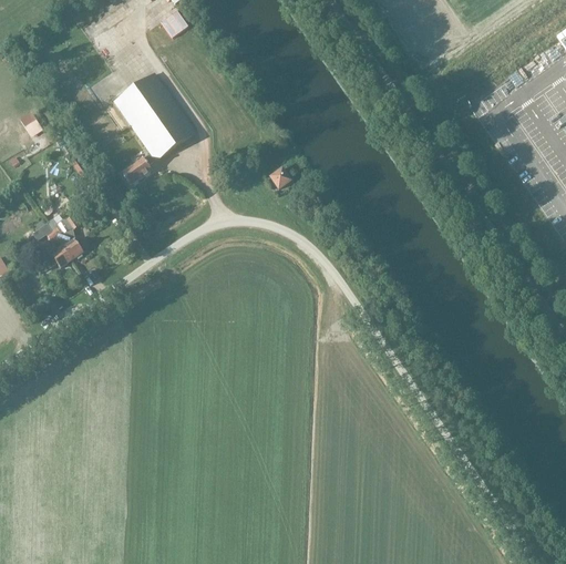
[(78,21),(85,17),(79,7),(72,12),(78,21)]
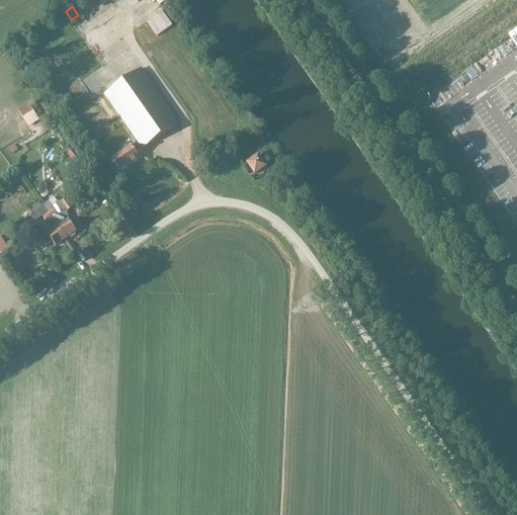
[(161,7),(136,25),(148,41),(173,23),(161,7)]
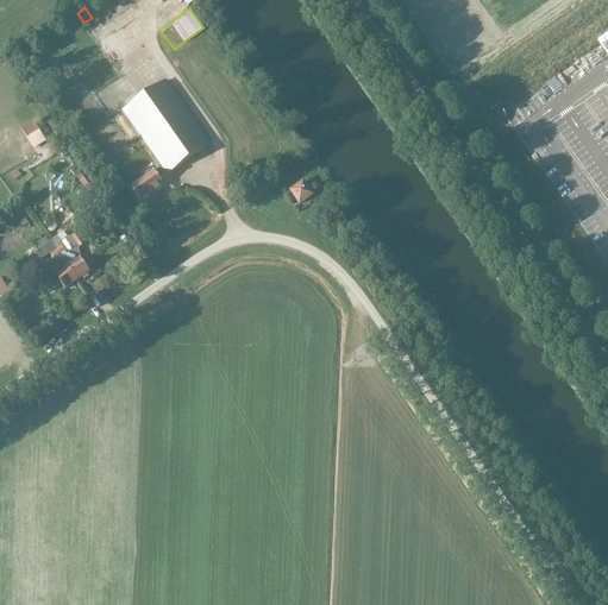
[(165,172),(211,140),(165,77),(121,108),(161,164),(154,169),(154,166),(130,184),(139,199),(163,182),(158,176),(165,171),(165,172)]
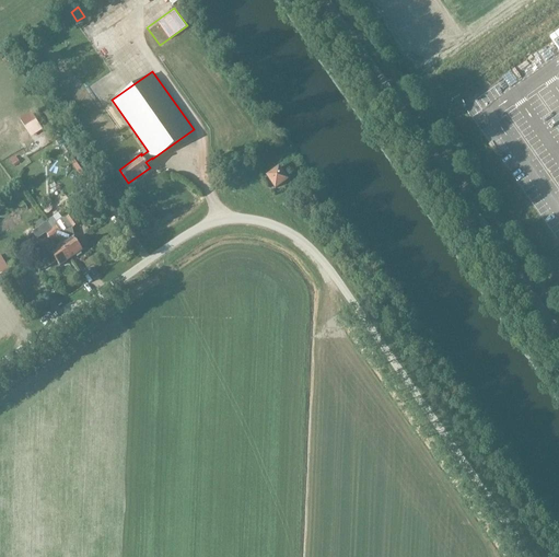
[(28,109),(19,116),(30,134),(41,126),(28,109)]
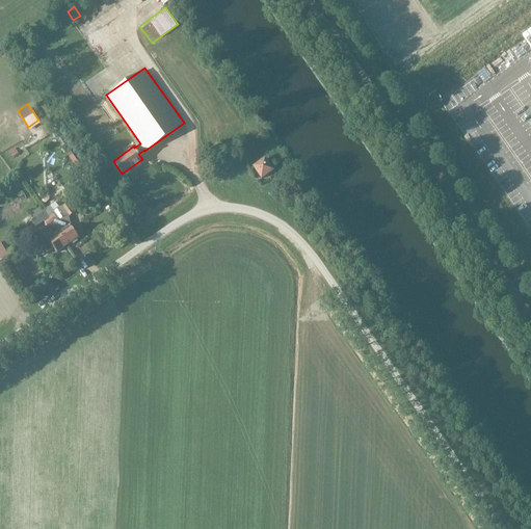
[(55,146),(63,156),(68,153),(59,142),(55,146)]
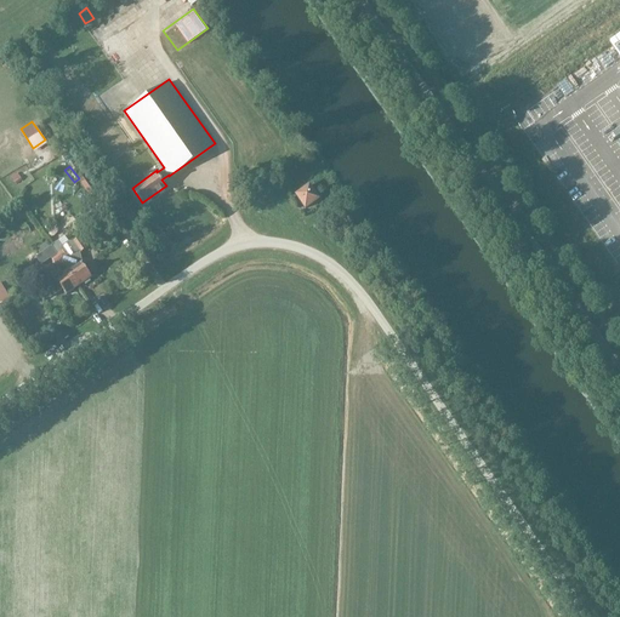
[(317,190),(314,192),(310,183),(295,192),(305,205),(318,196),(317,194),(319,193),(317,190)]
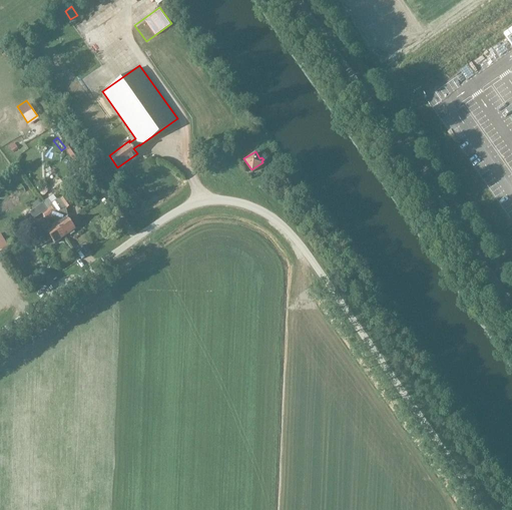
[(37,192),(45,188),(42,183),(35,187),(37,192)]
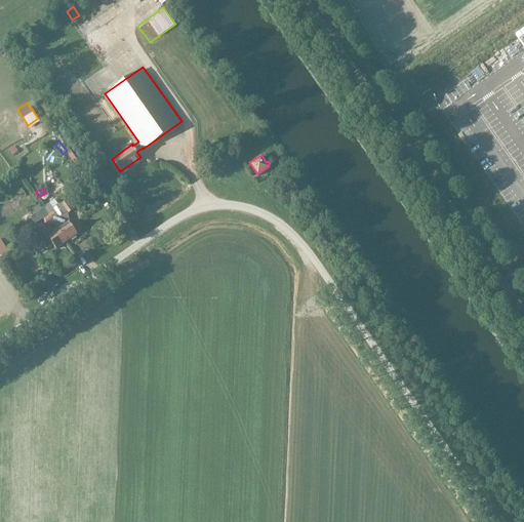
[(80,192),(74,196),(80,205),(86,201),(80,192)]
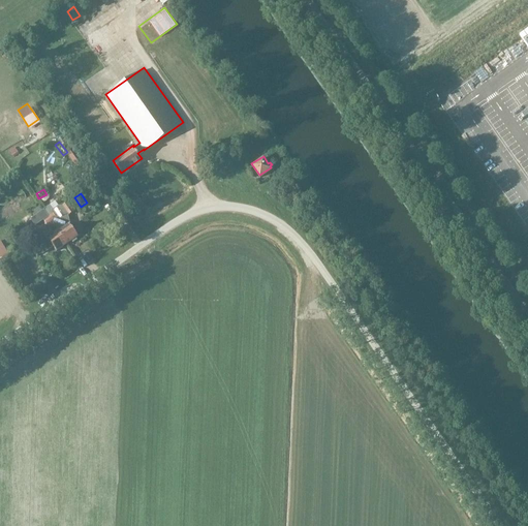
[(55,199),(43,207),(43,208),(67,242),(78,235),(69,222),(68,213),(62,204),(58,205),(55,199)]
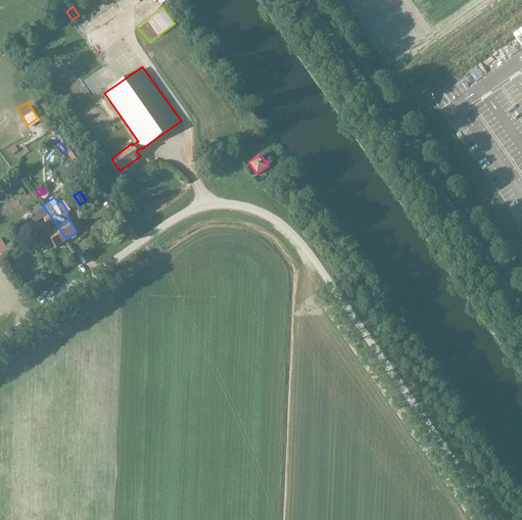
[(68,197),(61,201),(67,210),(75,206),(68,197)]
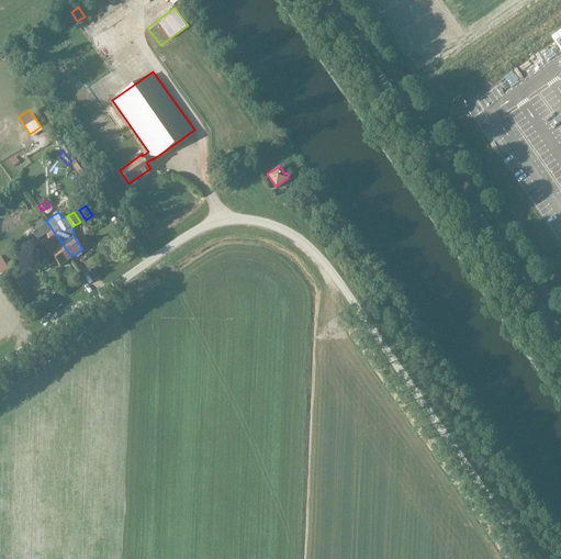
[(71,257),(46,221),(32,231),(36,237),(46,231),(57,248),(40,259),(45,267),(56,259),(59,265),(71,257)]
